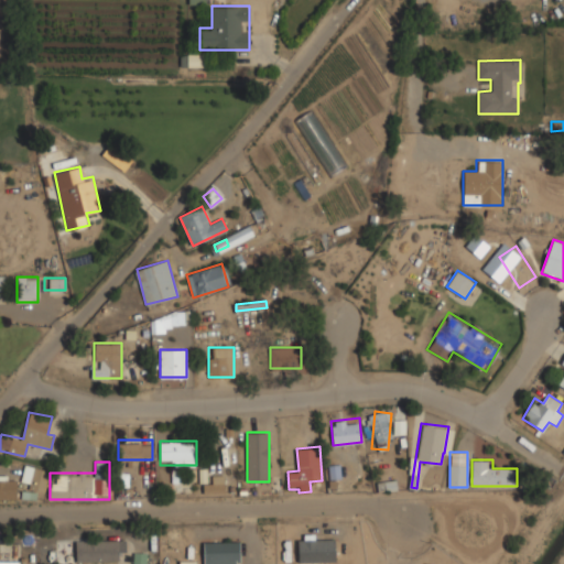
[(50,469),(25,464),(21,486),(44,491),(50,469)]
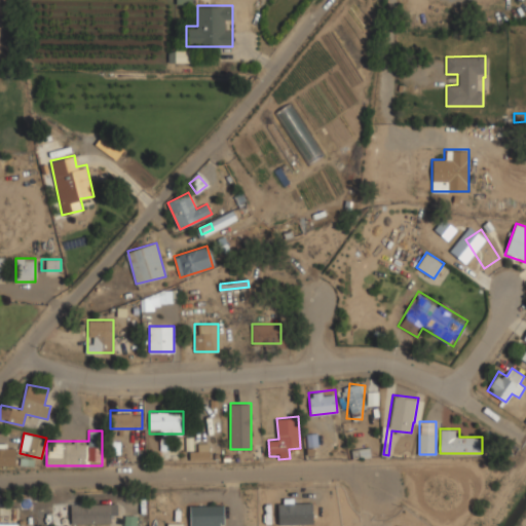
[(0,465),(15,465),(15,445),(0,445),(0,465)]
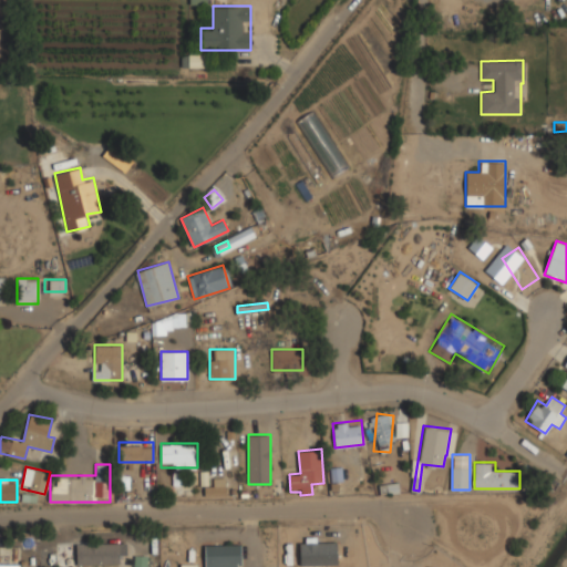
[(337,565),(337,539),(299,539),(299,565),(337,565)]
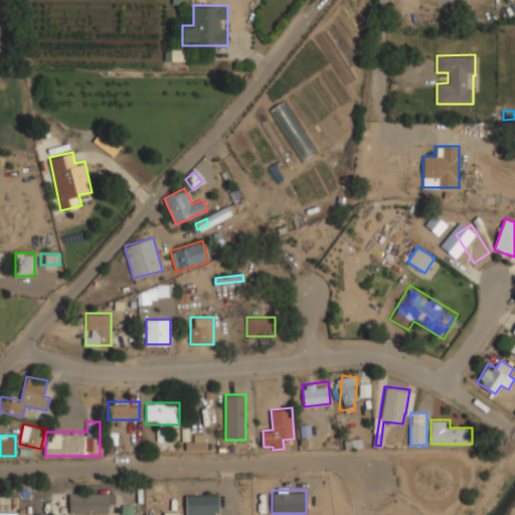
[(69,492),(69,512),(114,512),(114,492),(69,492)]
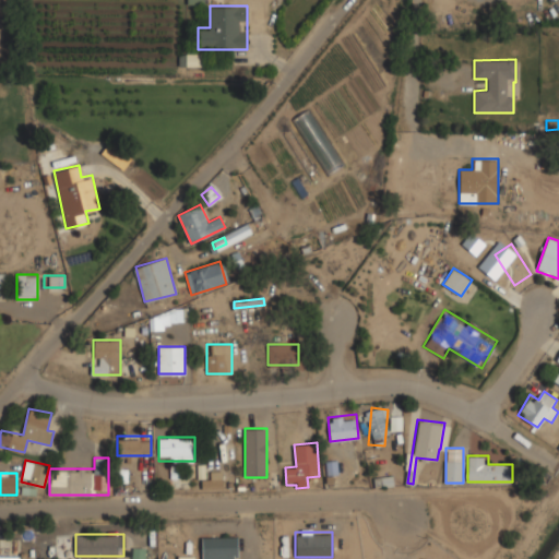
[(238,558),(238,536),(202,536),(202,558),(238,558)]
